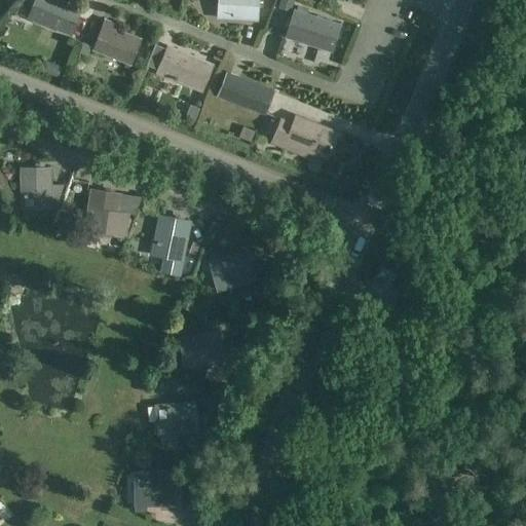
[(57,0),(35,0),(29,15),(71,33),(80,9),(57,0)]
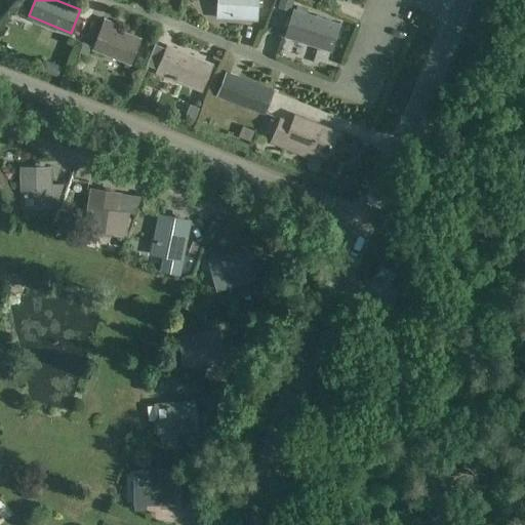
[(218,0),(218,14),(258,16),(259,0),(218,0)]
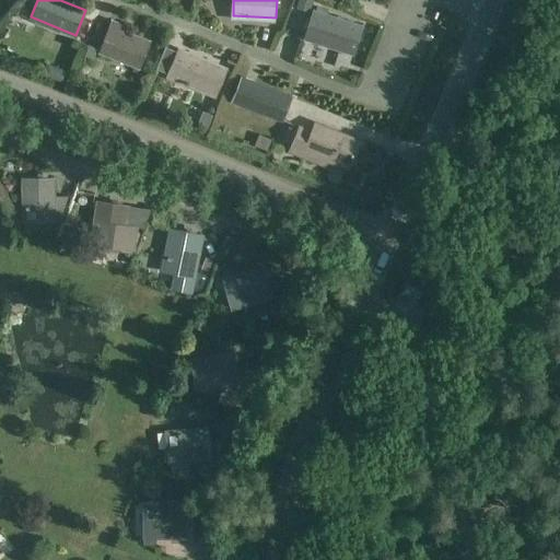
[(314,1),(311,0),(300,0),(298,9),(311,12),(314,1)]
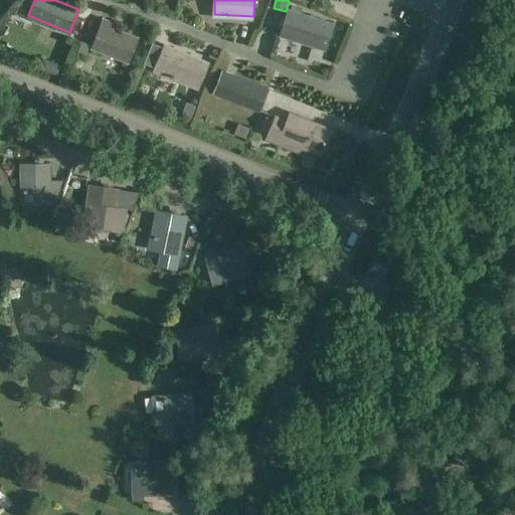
[(289,8),(284,21),(298,26),(293,39),(320,48),(324,35),(330,37),(335,23),(289,8)]
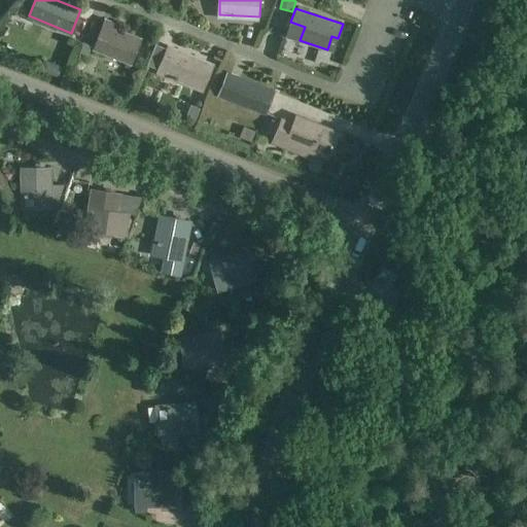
[(105,20),(94,48),(131,63),(140,38),(116,29),(117,25),(105,20)]
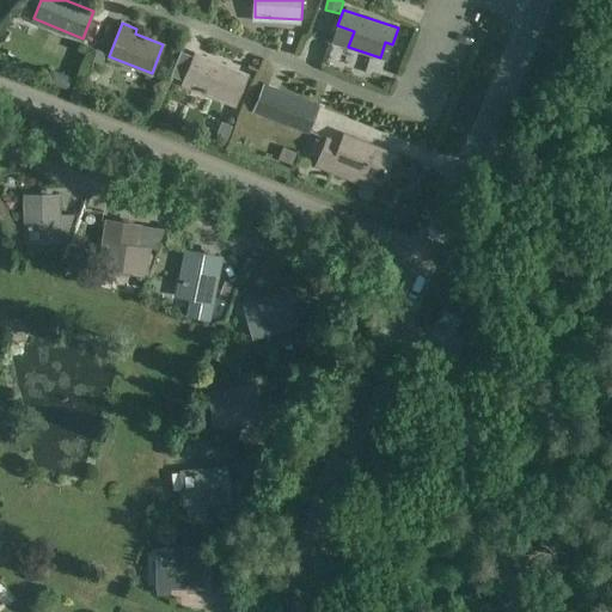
[(86,62),(93,48),(44,25),(37,40),(86,62)]
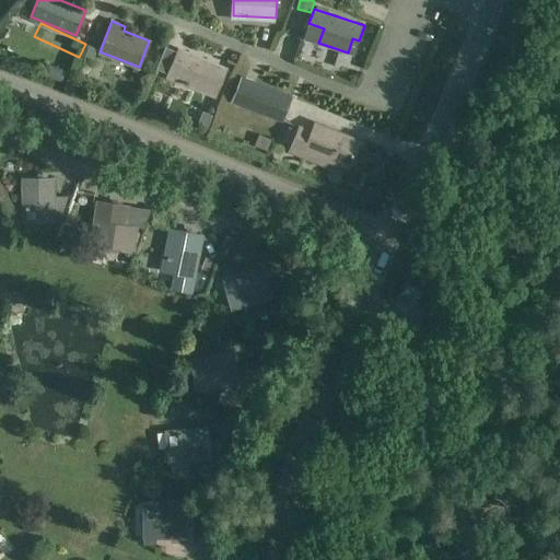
[(96,49),(86,46),(82,57),(93,60),(96,49)]
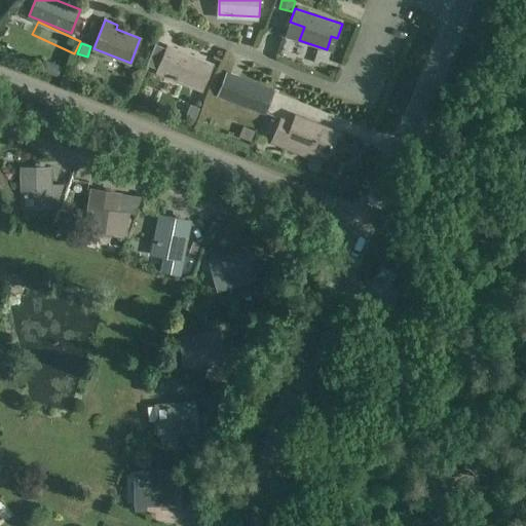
[(156,47),(147,68),(201,90),(213,64),(167,45),(165,50),(156,47)]
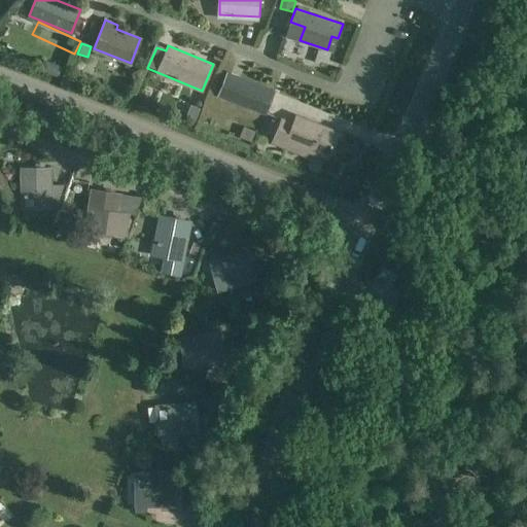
[(254,65),(266,68),(271,50),(259,47),(254,65)]
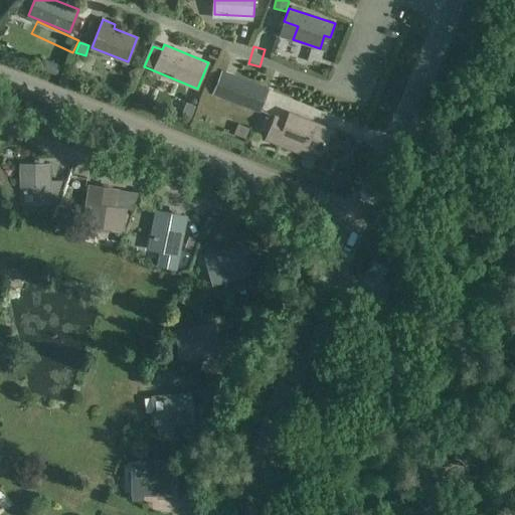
[(221,70),(212,94),(259,113),(268,89),(221,70)]
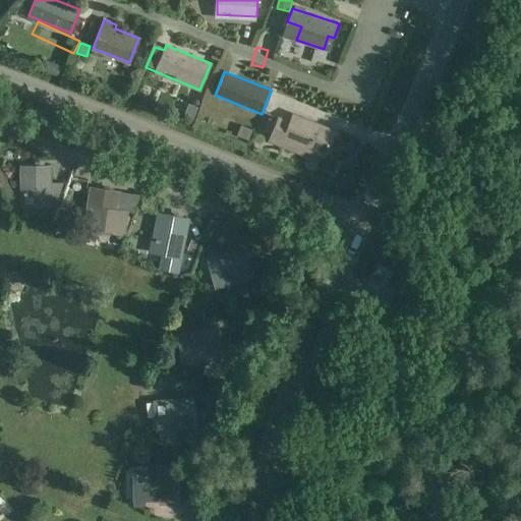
[(193,119),(196,108),(187,104),(184,116),(193,119)]
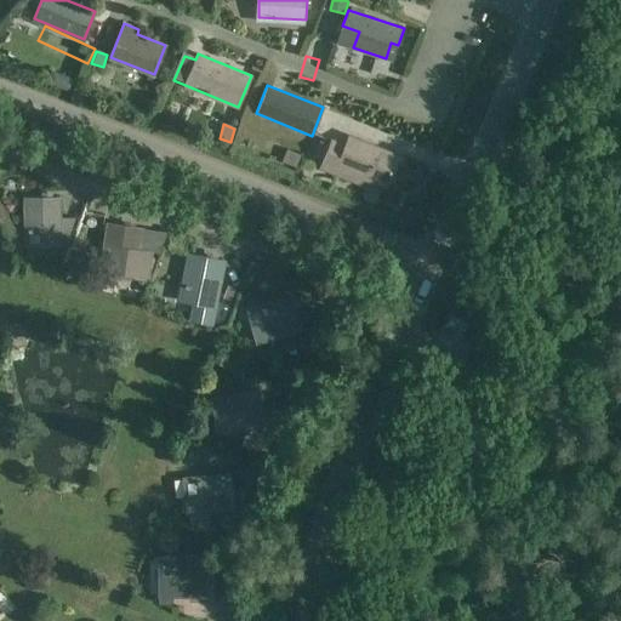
[(334,142),(322,170),(363,187),(365,181),(387,191),(400,157),(351,135),(346,144),(337,141),(336,143),(334,142)]
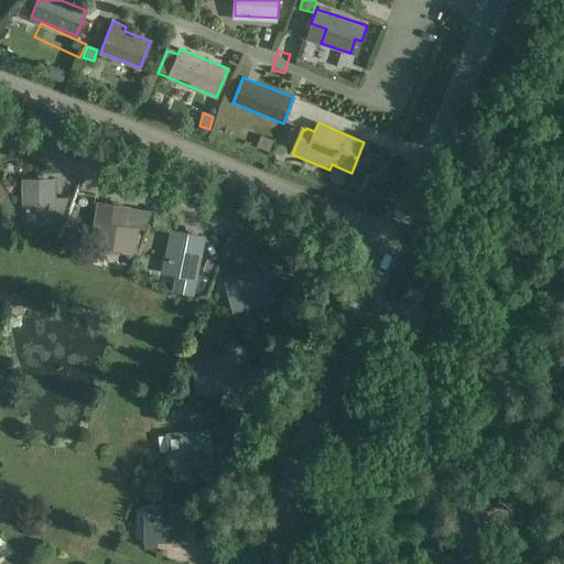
[(273,141),(260,137),(257,147),(270,153),(273,141)]
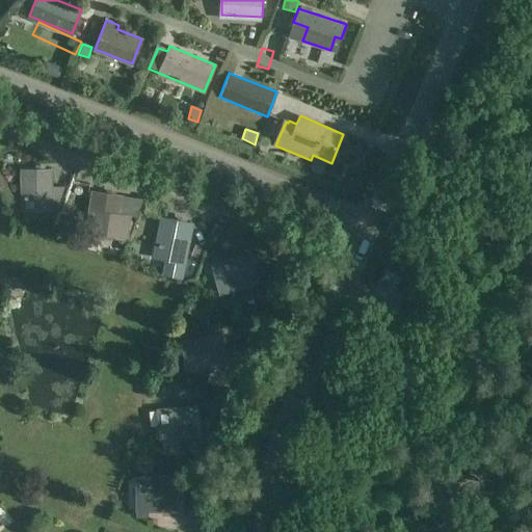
[(24,200),(37,200),(37,212),(42,212),(42,213),(49,213),(49,212),(50,211),(50,186),(50,169),(46,169),(46,167),(35,167),(35,169),(23,170),(23,182),(22,182),(22,192),(24,192),(24,200)]
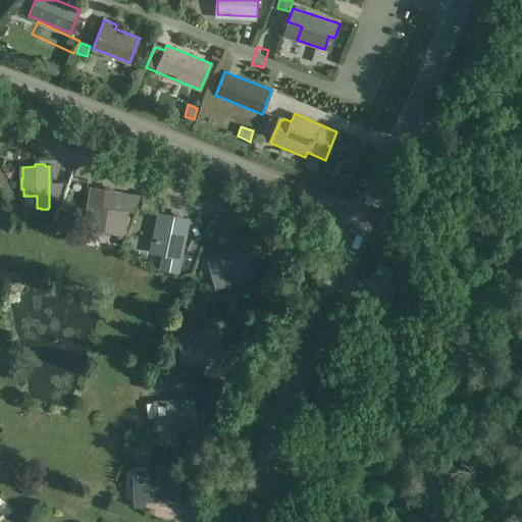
[(90,211),(89,216),(101,218),(100,230),(103,230),(103,231),(110,232),(111,231),(114,232),(125,233),(128,212),(116,211),(119,192),(113,191),(114,190),(105,189),(105,190),(93,189),(91,201),(90,201),(89,210),(90,211)]
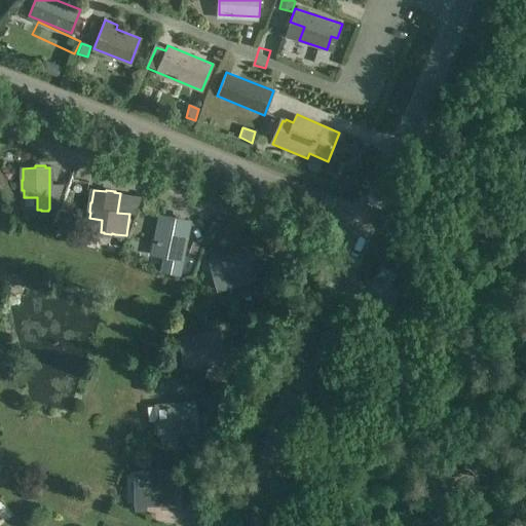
[(159,225),(157,235),(159,235),(157,242),(171,246),(164,275),(173,277),(178,275),(181,261),(189,220),(185,219),(186,217),(175,215),(174,217),(163,215),(161,226),(159,225)]
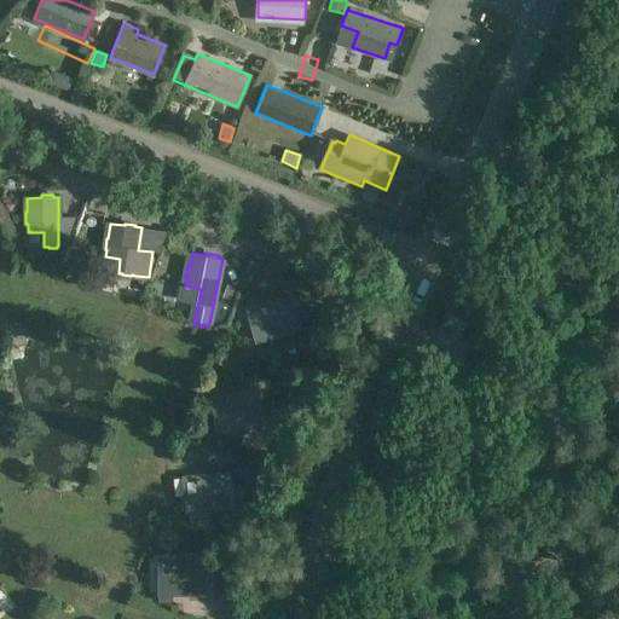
[(232,301),(237,289),(227,284),(223,298),(232,301)]
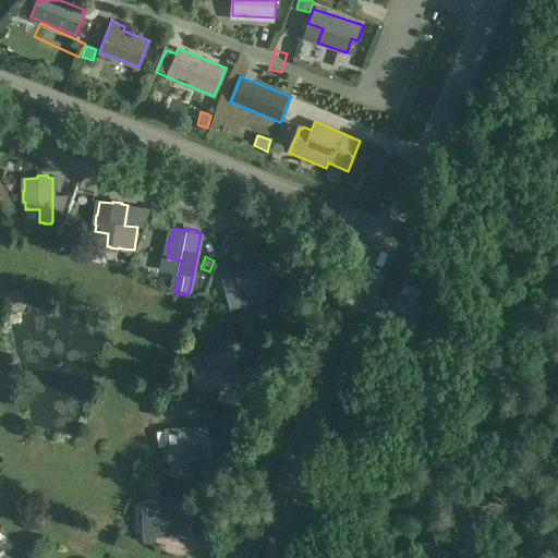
[(450,259),(448,266),(456,269),(458,263),(450,259)]
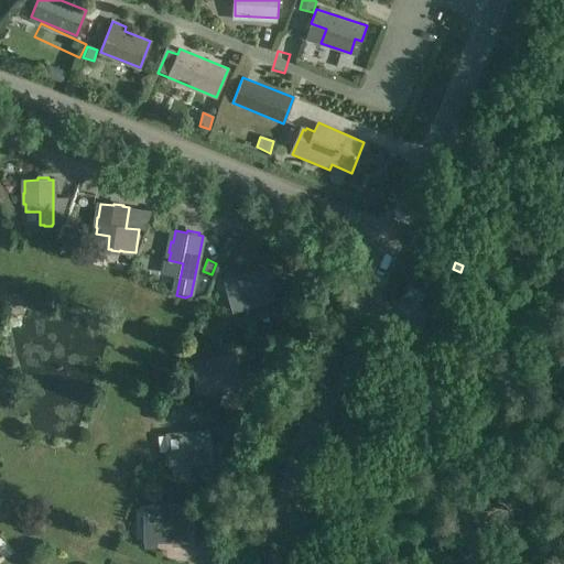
[(230,300),(228,300),(231,308),(232,308),(234,310),(274,297),(274,296),(279,295),(275,285),(271,286),(267,270),(252,274),(252,273),(242,275),(243,278),(237,280),(240,292),(229,296),(230,300)]
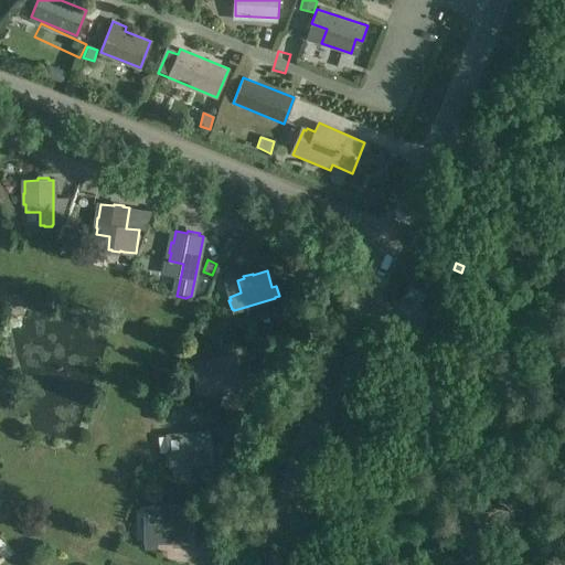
[(216,329),(199,321),(194,331),(212,339),(216,329)]
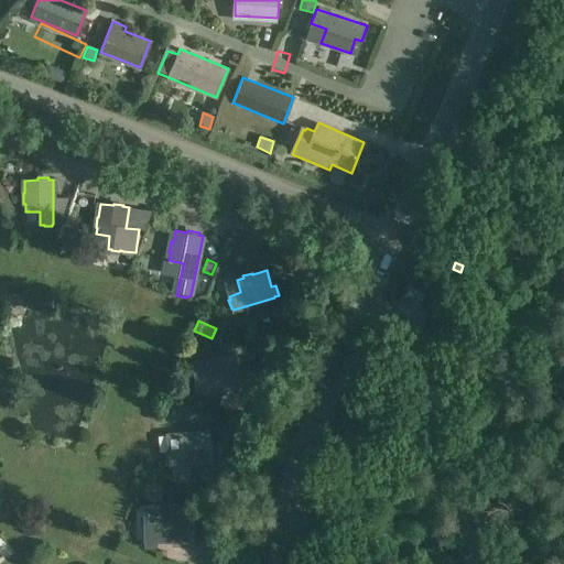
[(196,380),(194,381),(195,390),(197,390),(198,392),(240,384),(240,381),(245,381),(242,371),(239,372),(236,356),(223,358),(223,357),(213,359),(213,360),(205,362),(207,375),(195,377),(196,380)]
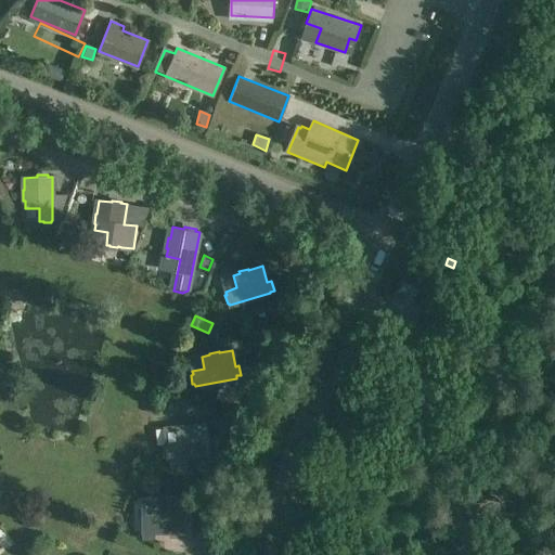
[(220,392),(216,403),(237,410),(243,396),(226,388),(220,392)]
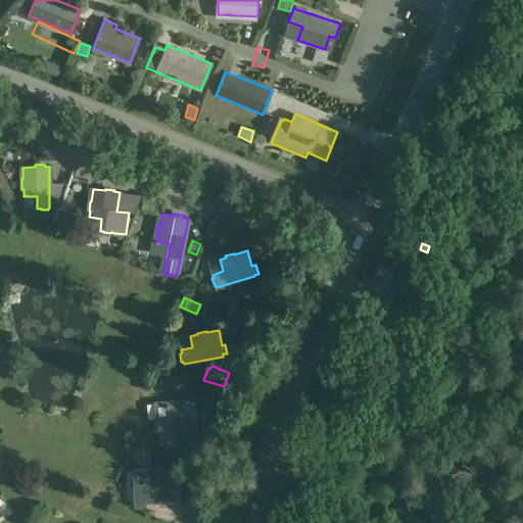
[(156,422),(155,422),(156,430),(157,429),(157,432),(158,432),(159,442),(177,440),(177,430),(197,428),(197,425),(201,425),(201,416),(196,416),(195,401),(181,402),(181,401),(171,402),(171,403),(165,405),(167,418),(156,419),(156,422)]
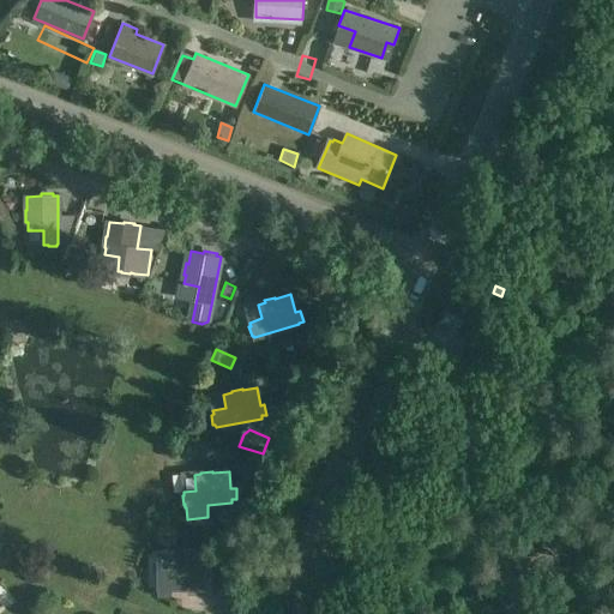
[(157,577),(156,577),(156,585),(157,585),(157,599),(172,599),(172,589),(205,589),(205,579),(210,579),(210,569),(205,569),(205,557),(191,557),(191,555),(180,555),(180,558),(173,558),(173,572),(157,572),(157,577)]
